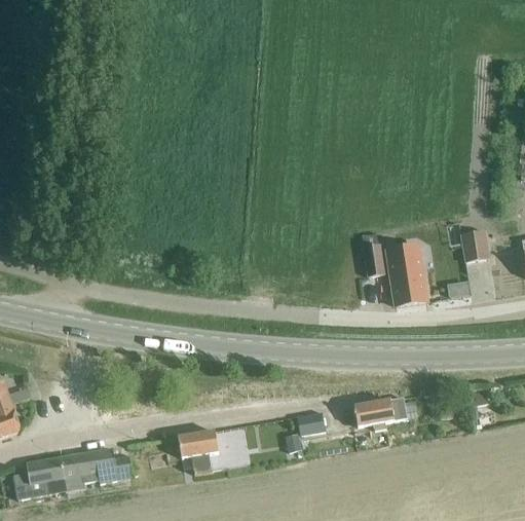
[(459,233),(464,261),(488,258),(483,229),(459,233)]
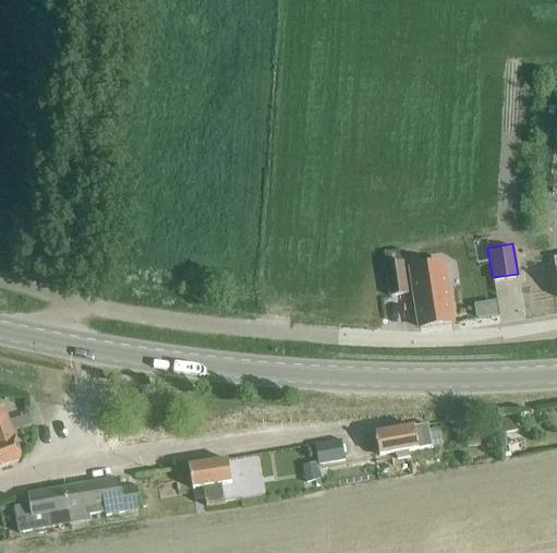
[(389,293),(407,290),(402,259),(385,261),(389,293)]
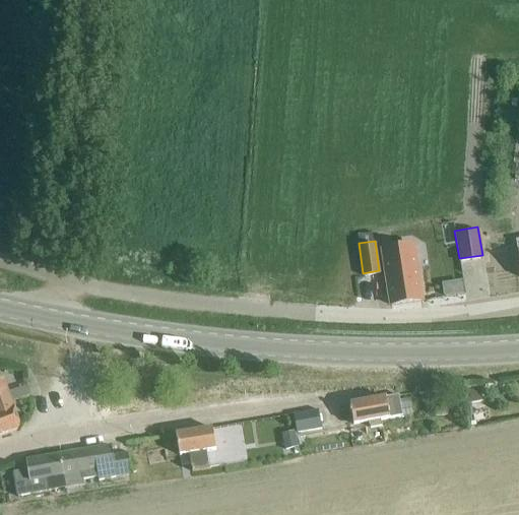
[(410,244),(383,248),(391,301),(418,297),(410,244)]
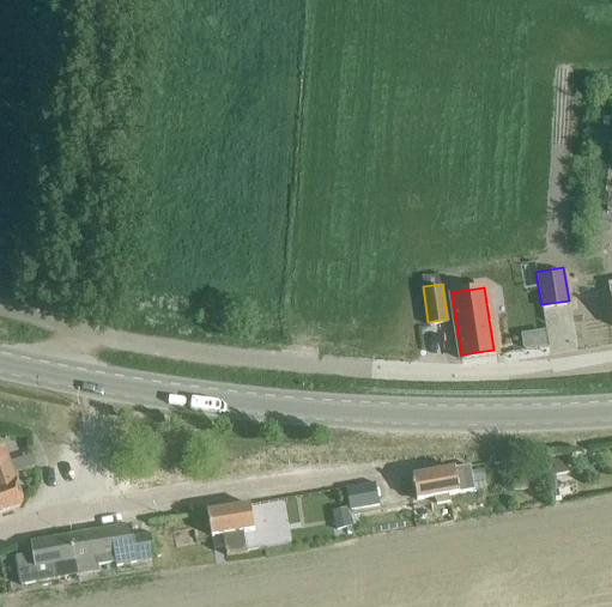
[(543,328),(531,329),(533,346),(545,344),(543,328)]
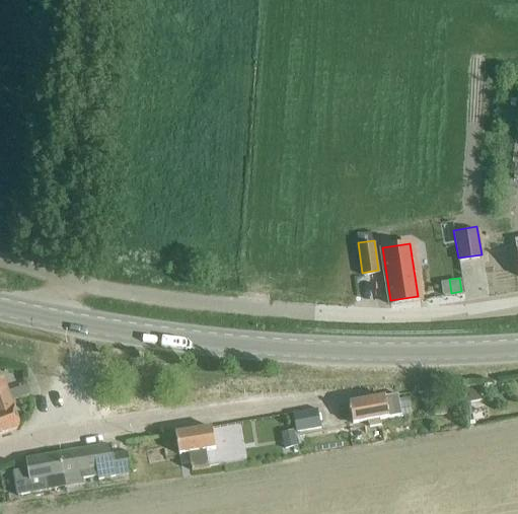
[(0,430),(15,425),(18,421),(3,375),(0,375),(0,430)]
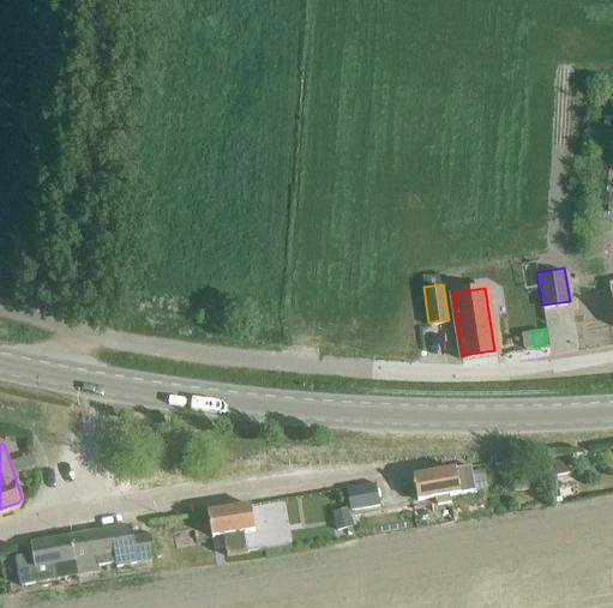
[(565,455),(552,457),(554,471),(568,470),(565,455)]
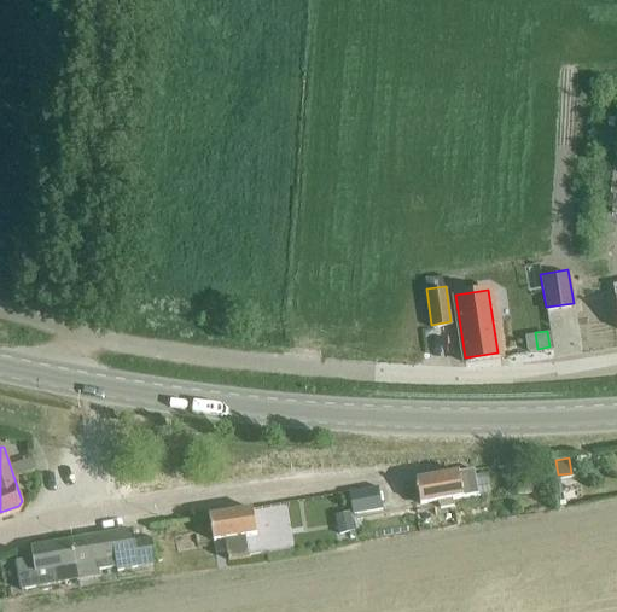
[(420,501),(477,490),(477,487),(476,481),(475,473),(473,466),(415,476),(420,501)]
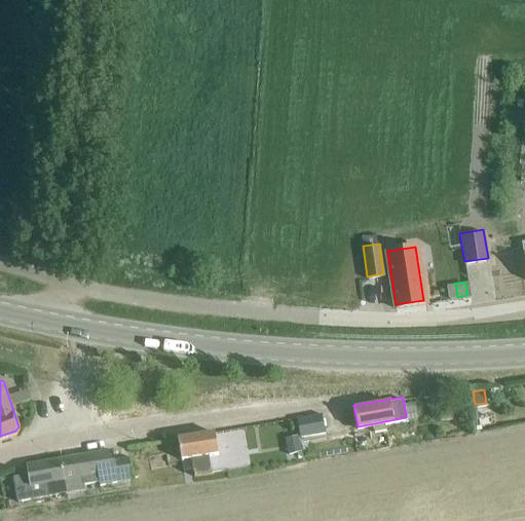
[(414,401),(404,403),(405,409),(406,414),(416,412),(414,401)]
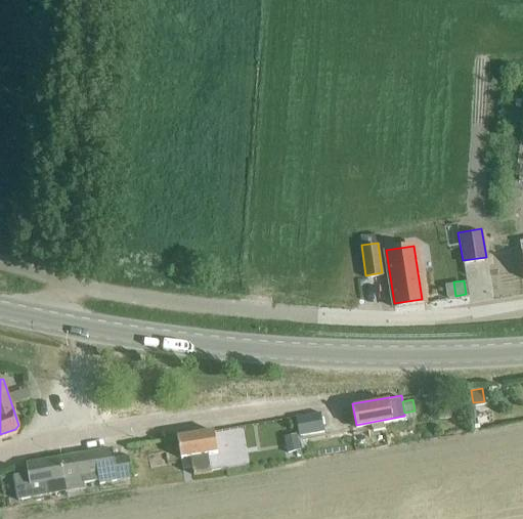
[(449,403),(437,404),(438,418),(450,417),(449,403)]
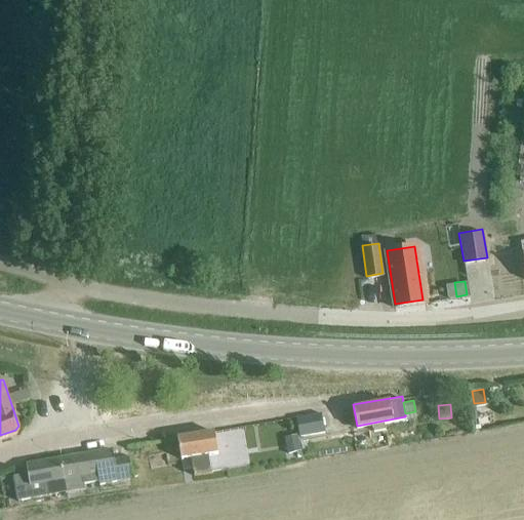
[(299,435),(325,431),(321,410),(296,414),(299,435)]
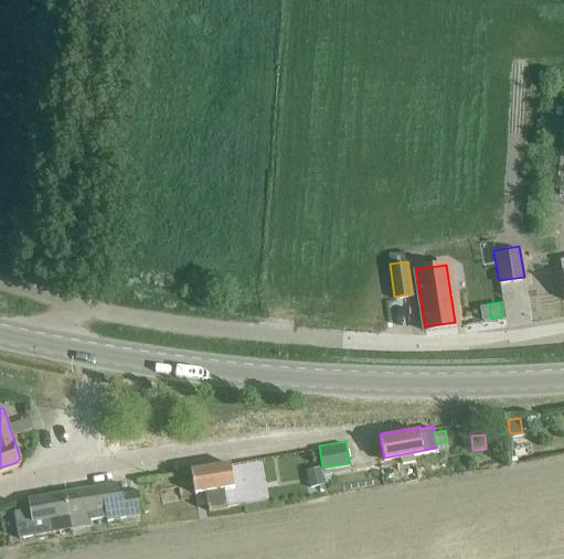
[(204,490),(206,500),(208,508),(226,505),(223,486),(233,484),(230,461),(191,468),(194,491),(204,490)]
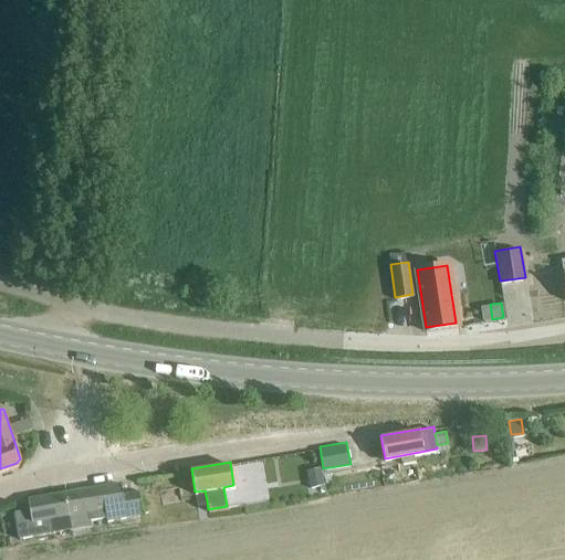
[(318,464),(305,467),(310,485),(322,483),(318,464)]
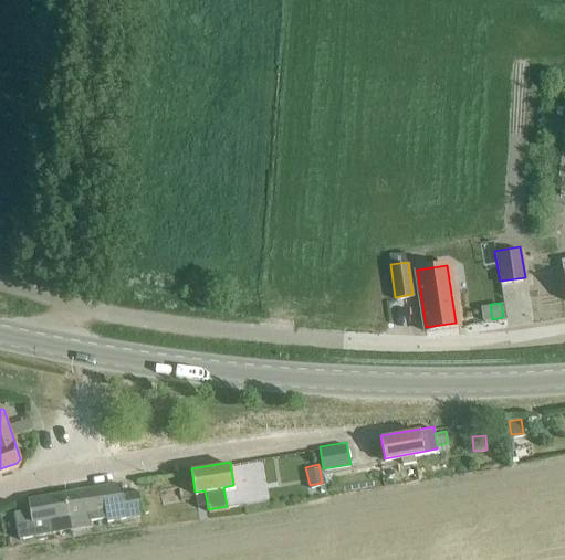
[(121,481),(64,490),(69,514),(70,514),(72,527),(92,524),(91,517),(106,514),(106,518),(143,511),(138,488),(122,492),(121,481)]
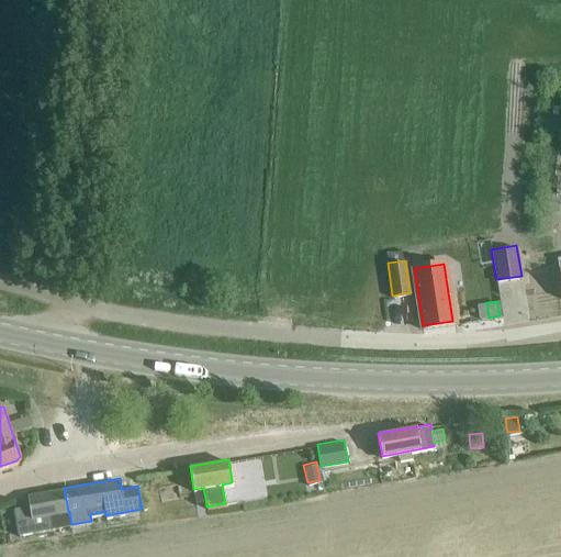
[(30,503),(14,507),(19,533),(71,524),(69,511),(68,511),(64,488),(64,487),(27,493),(30,503)]
